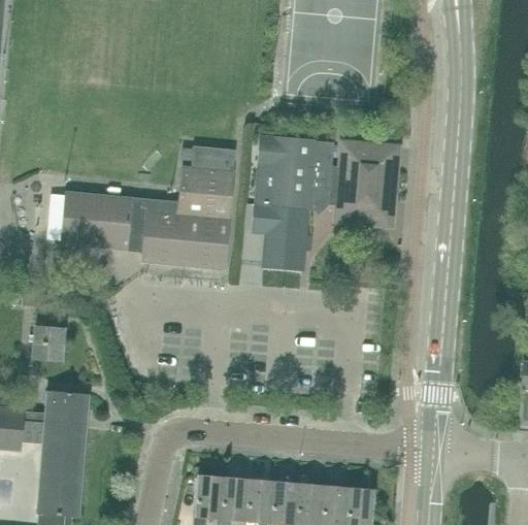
[(268,203),(306,207),(314,207),(318,211),(327,203),(328,203),(328,202),(331,164),(333,141),(259,134),(257,163),(271,164),(268,203)]
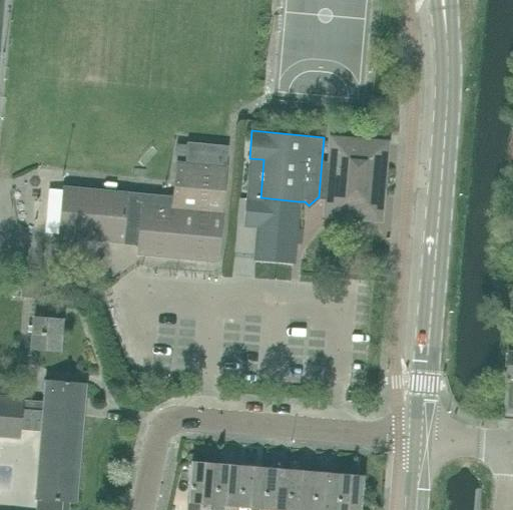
[(331,160),(322,159),(319,196),(328,197),(327,203),(327,204),(324,207),(330,215),(334,212),(370,215),(371,215),(374,219),(382,212),(379,208),(385,142),(333,137),(331,160)]
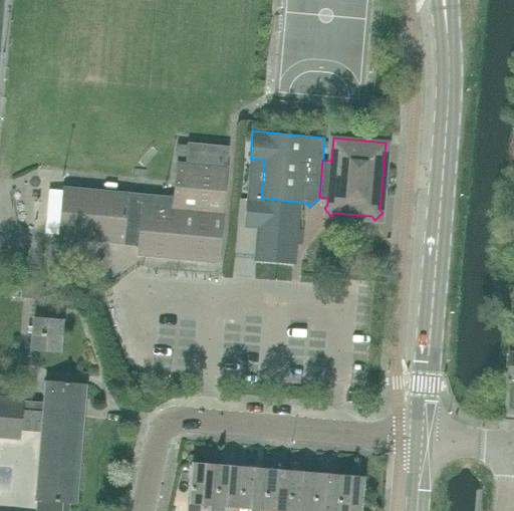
[(217,260),(228,145),(187,141),(185,162),(177,161),(174,196),(144,193),(63,186),(58,235),(122,241),(123,238),(139,239),(138,253),(217,260)]
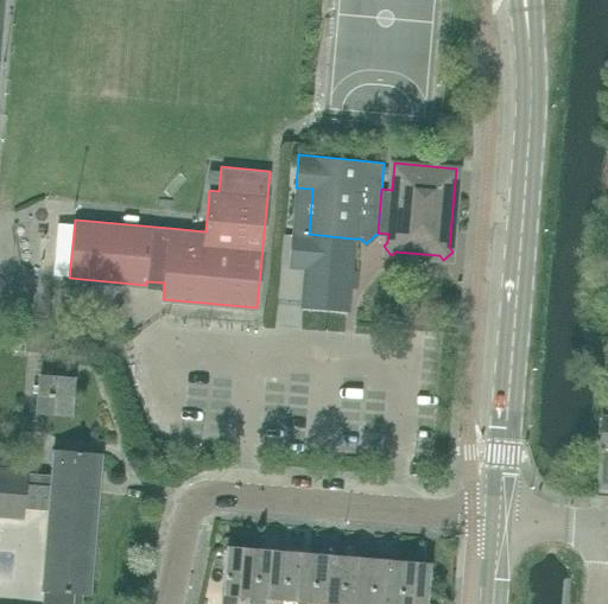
[(353,239),(309,234),(292,233),(290,265),(306,265),(303,304),(347,309),(348,285),(355,286),(356,271),(349,269),(353,239)]
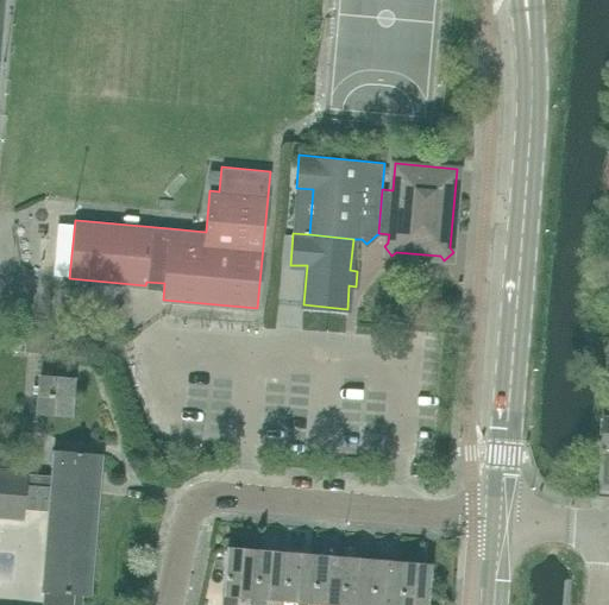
[(61,377),(62,372),(51,371),(51,376),(39,375),(36,414),(69,416),(73,378),(61,377)]
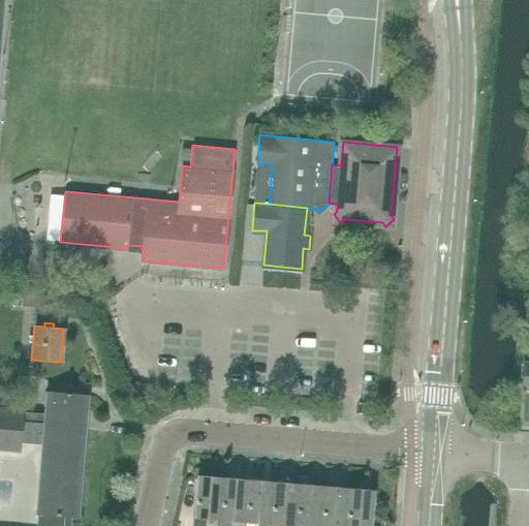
[(86,395),(50,392),(47,392),(44,414),(23,412),(23,410),(0,408),(0,447),(19,450),(20,441),(42,444),(36,514),(38,514),(37,525),(68,525),(69,516),(75,516),(86,395)]
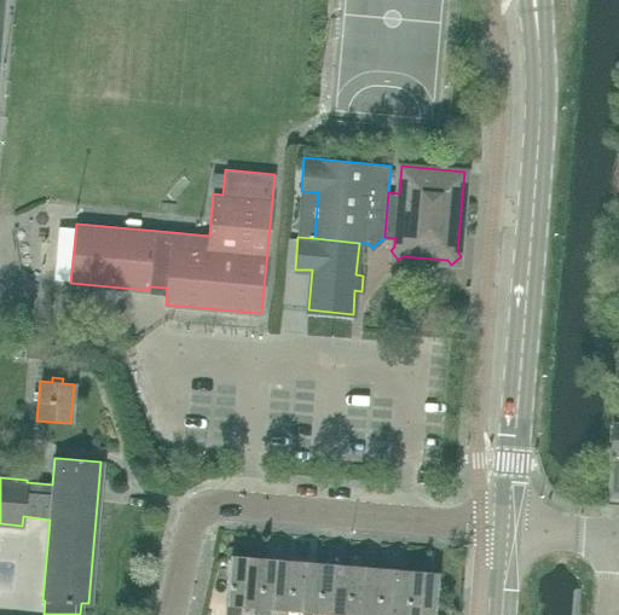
[(256,607),(260,557),(230,555),(225,604),(256,607)]
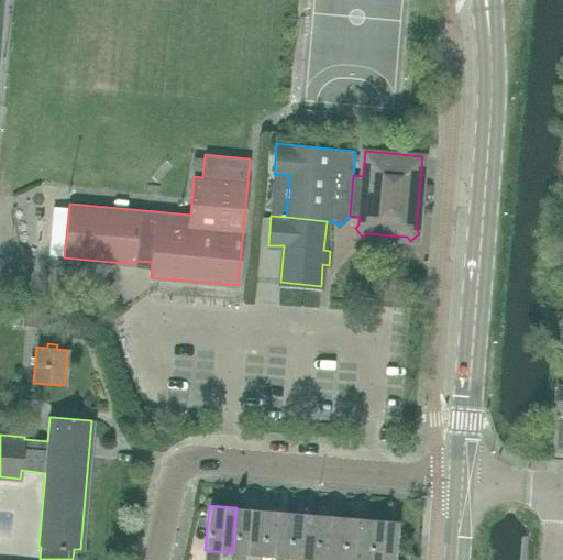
[(260,555),(264,509),(236,507),(233,552),(232,559),(242,559),(243,553),(260,555)]
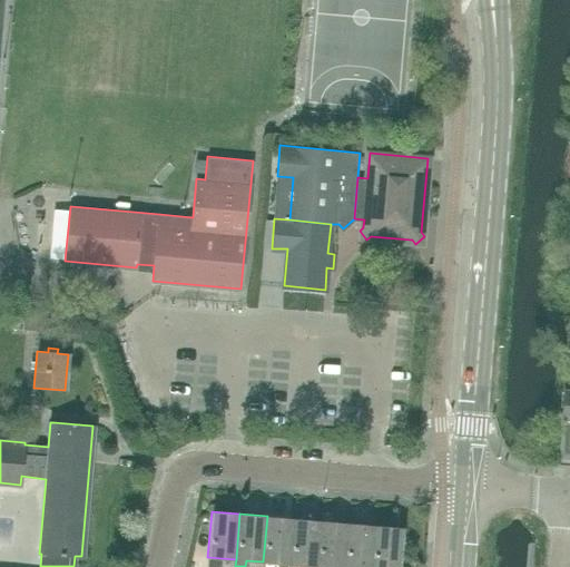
[(288,564),(293,518),(267,516),(263,561),(288,564)]
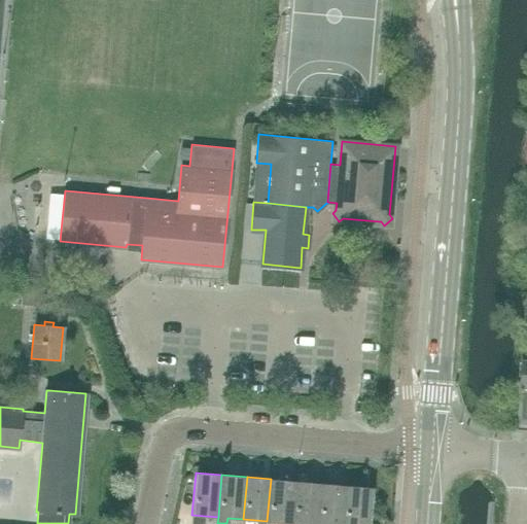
[(293,523),(296,481),(271,479),(267,521),(293,523)]
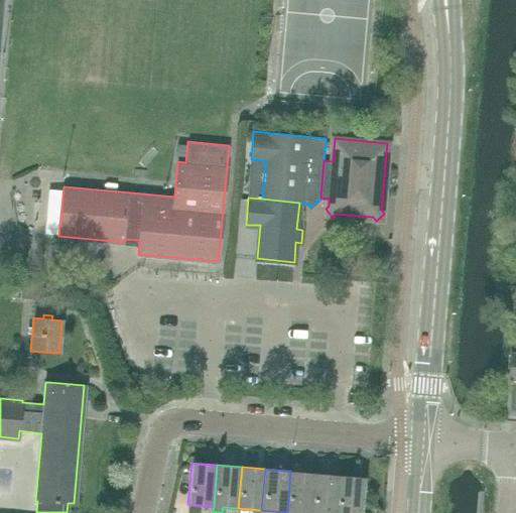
[(299,512),(311,512),(315,473),(290,471),(287,512),(299,512)]
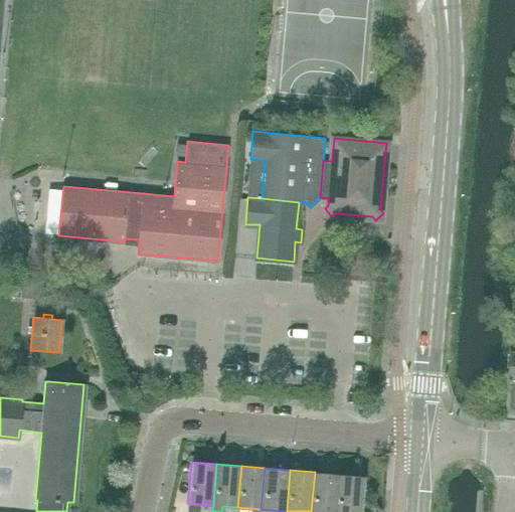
[(335,511),(339,474),(315,472),(311,511),(335,511)]
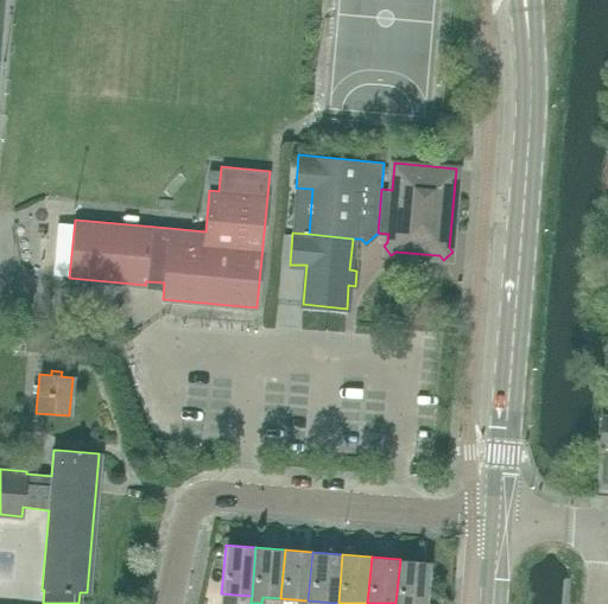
[(425,603),(430,561),(400,559),(396,603),(425,603)]
